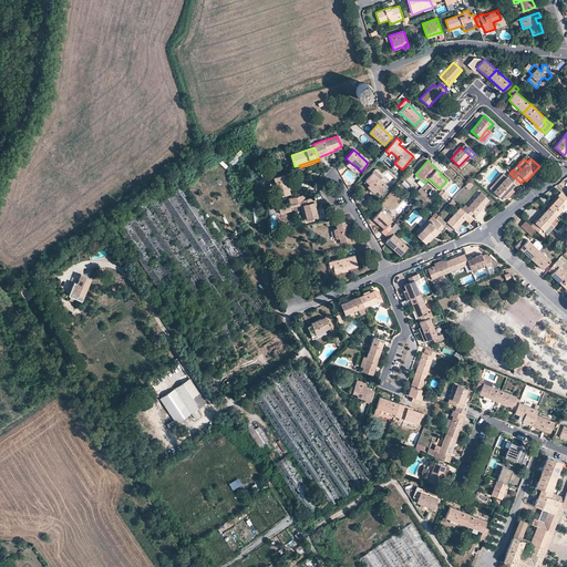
[(268,171),(270,178),(282,175),(277,168),(268,171)]
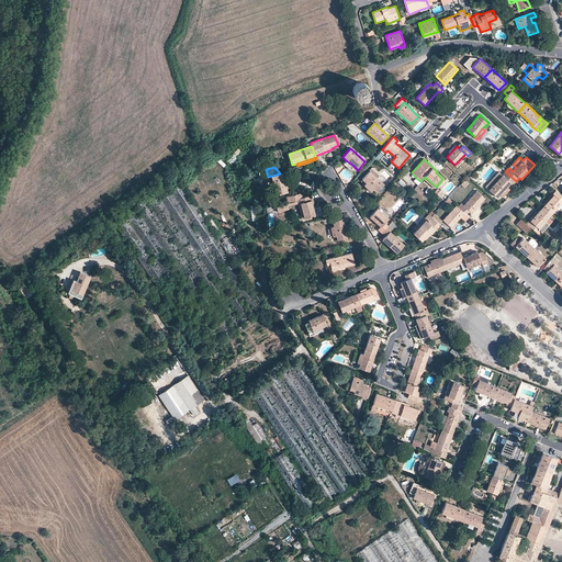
[(363,186),(371,192),(373,190),(377,193),(384,184),(369,171),(362,180),(366,183),(363,186)]
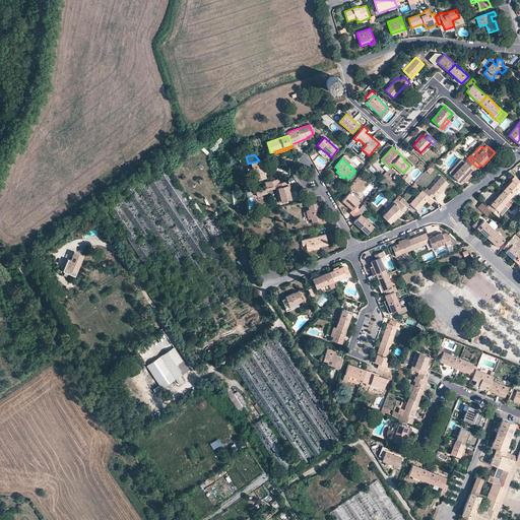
[(477,168),(467,158),(464,163),(452,176),(460,183),(463,180),(469,173),(472,170),(474,172),(477,168)]
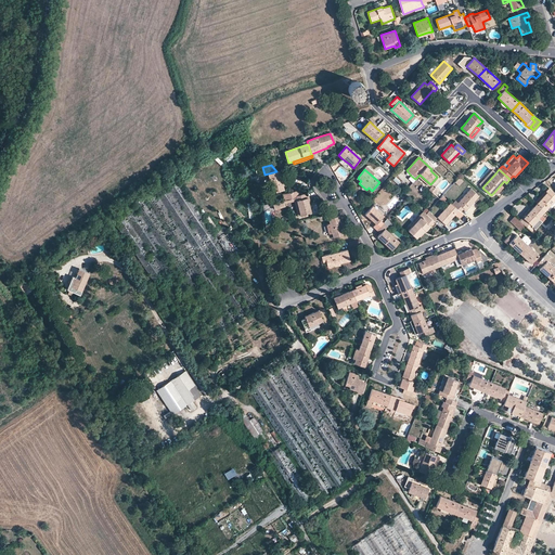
[(276,171),(265,175),(269,193),(283,190),(280,176),(282,175),(281,170),(276,171)]
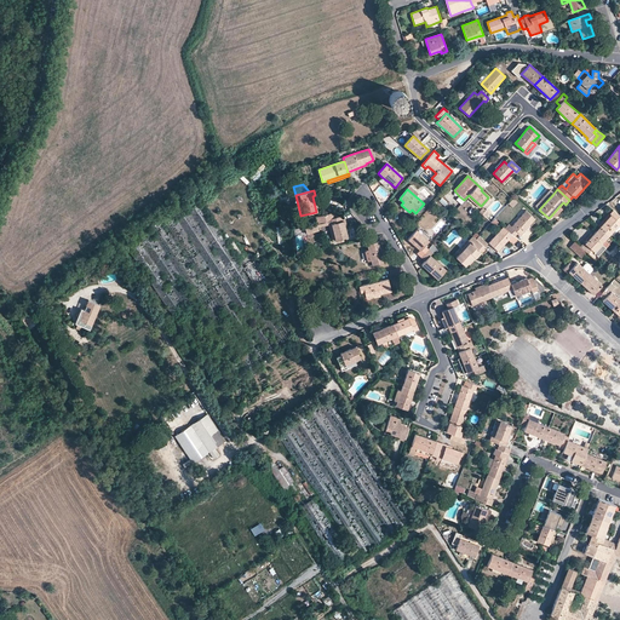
[(481,206),(469,195),(466,197),(478,208),(481,206)]
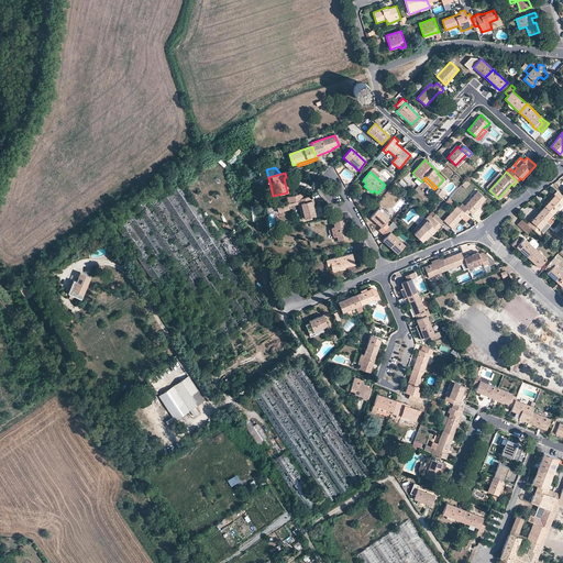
[(464,187),(471,179),(467,177),(464,179),(461,184),(464,187)]
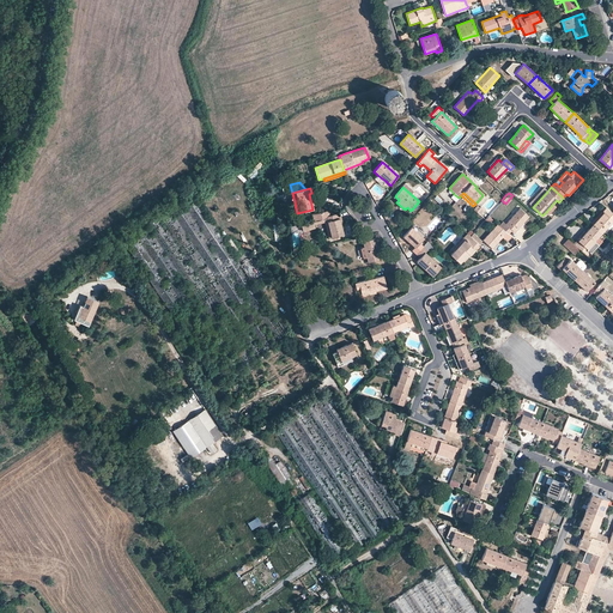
[(612,213),(606,207),(602,211),(604,212),(593,225),(602,234),(612,220),(612,213)]
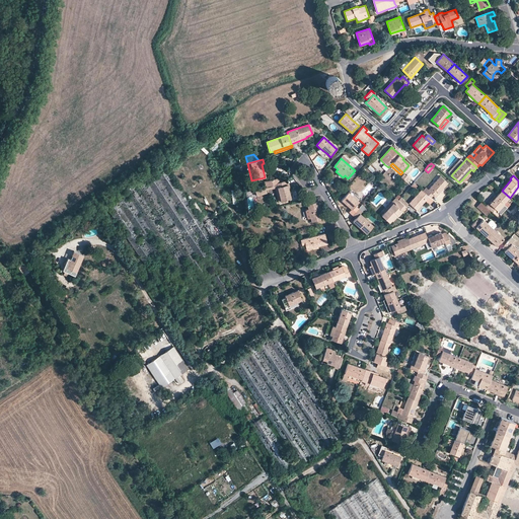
[(448,183),(440,176),(428,190),(426,188),(423,192),(429,197),(431,199),(434,195),(436,197),(448,183)]
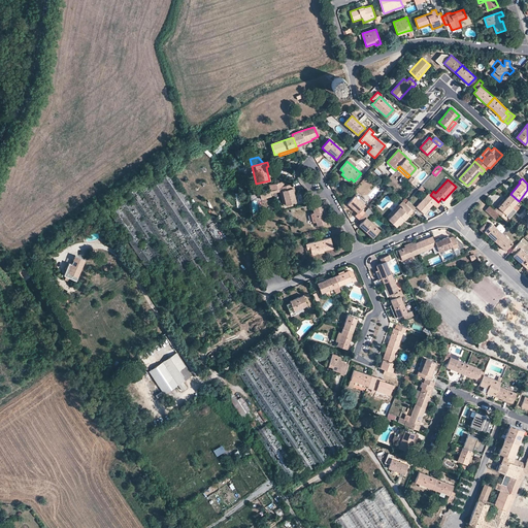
[(283,182),(268,186),(270,194),(279,192),(278,188),(284,186),(283,182)]
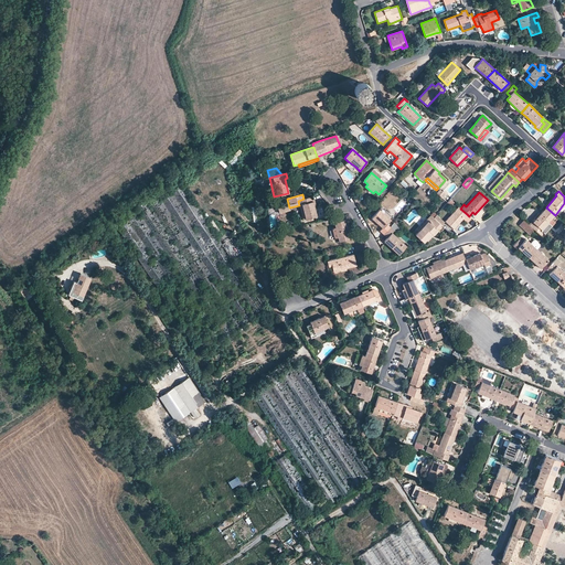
[(313,196),(304,199),(298,201),(299,205),(313,202),(315,206),(316,206),(313,196)]
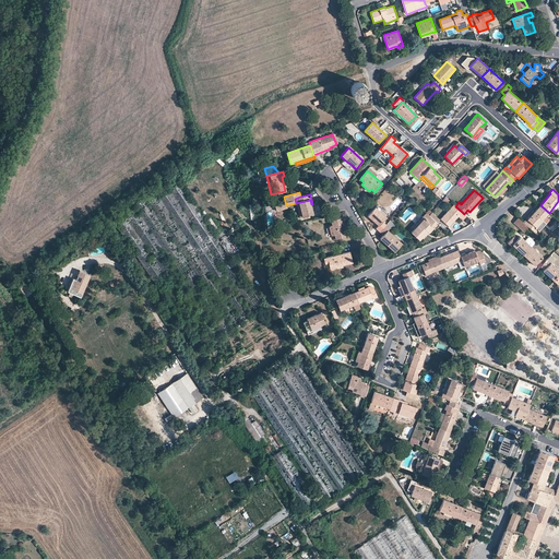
[(310,200),(296,203),(299,217),(313,214),(311,204),(310,200)]
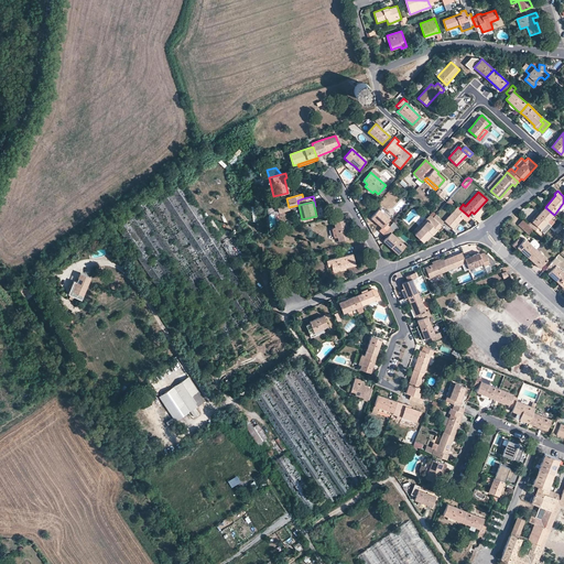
[(459,208),(457,206),(444,221),(453,229),(466,214),(459,208)]
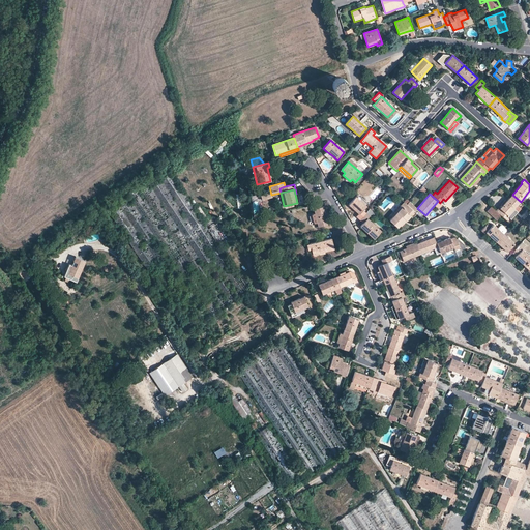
[(357,195),(356,197),(365,205),(367,203),(357,195)]
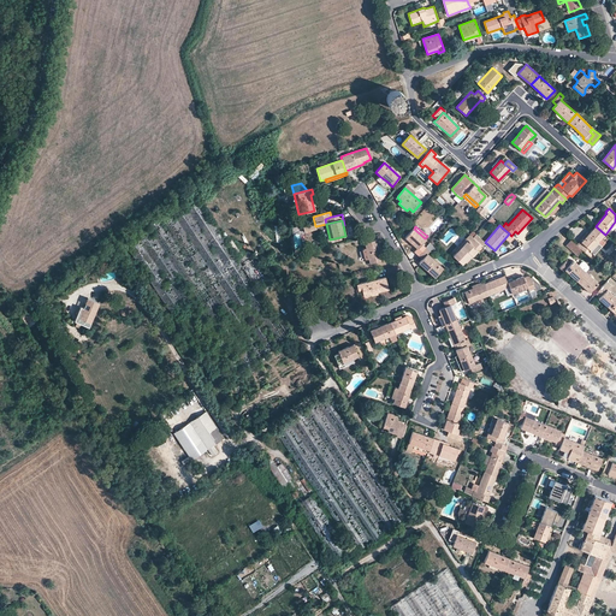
[(600,240),(605,235),(596,226),(581,242),(591,250),(598,243),(600,240)]
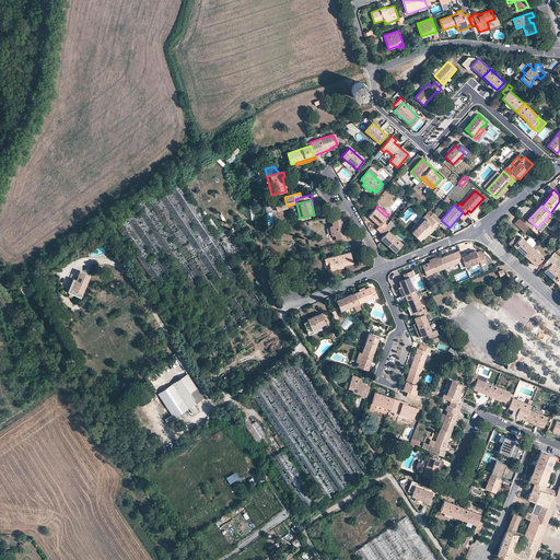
[(386,217),(376,208),(369,217),(380,226),(389,216),(388,214),(386,217)]
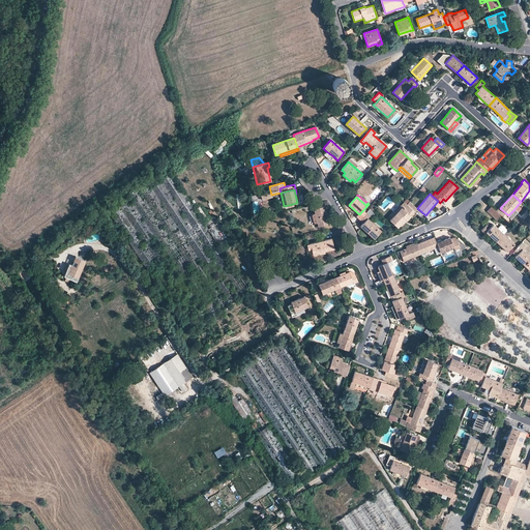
[(407,204),(404,202),(401,205),(402,207),(410,214),(414,211),(407,204)]
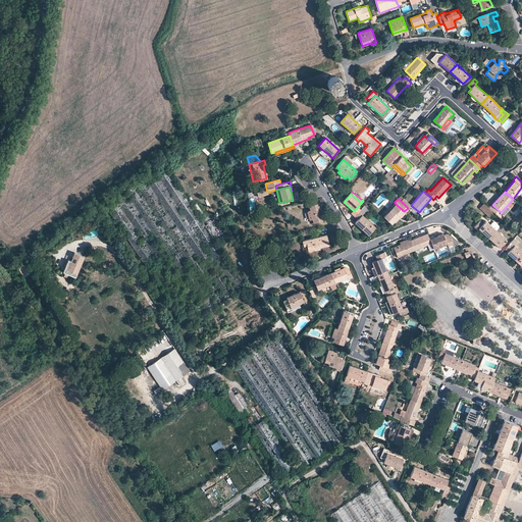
[(387,213),(396,204),(395,202),(385,212),(387,213)]
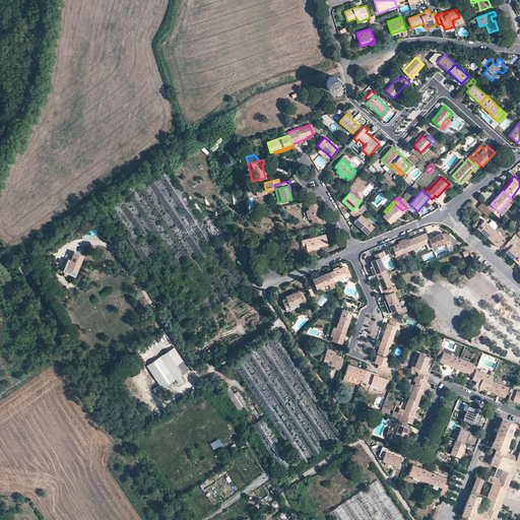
[(315,203),(308,205),(309,209),(311,218),(312,222),(322,219),(318,202),(315,203)]
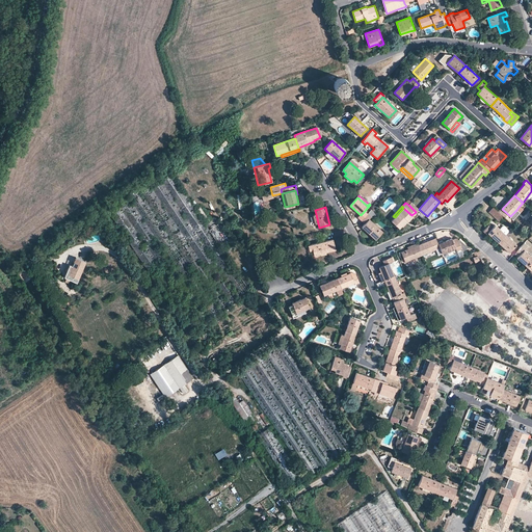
[(406,220),(411,215),(403,208),(395,217),(392,221),(399,229),(406,220)]
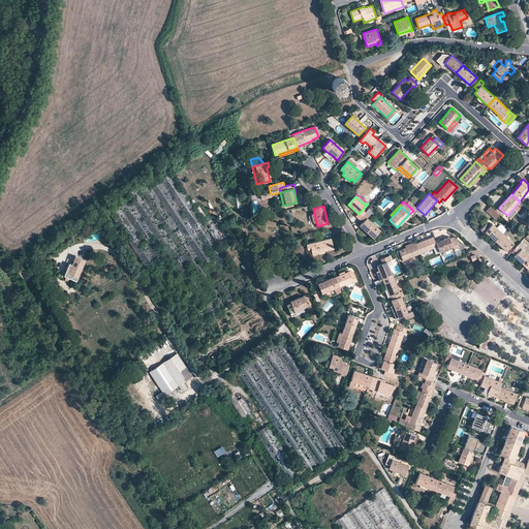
[(507,215),(499,208),(496,211),(507,221),(509,219),(506,216),(507,215)]
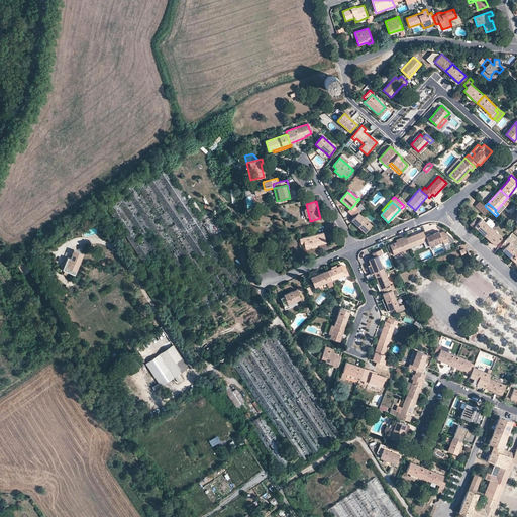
[(498,214),(505,207),(502,204),(496,210),(495,211),(498,214)]
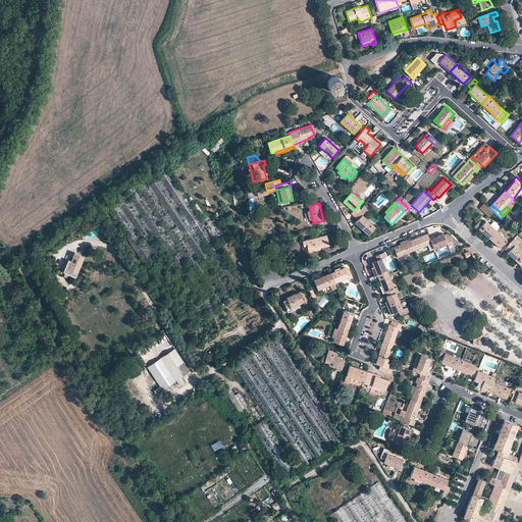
[(364,213),(361,210),(354,216),(358,220),(362,215),(364,213)]
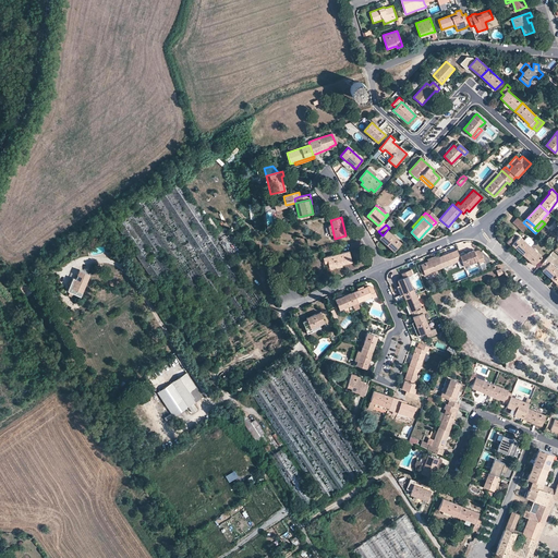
[(401,243),(387,230),(383,235),(379,239),(393,252),(401,243)]
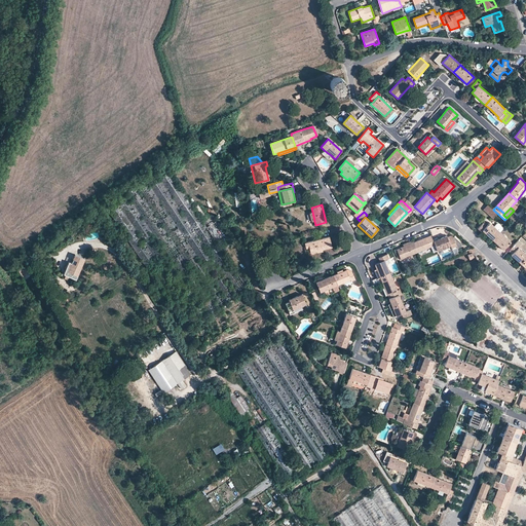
[(499,231),(489,222),(487,225),(484,222),(477,229),(481,232),(482,230),(492,239),(499,231)]
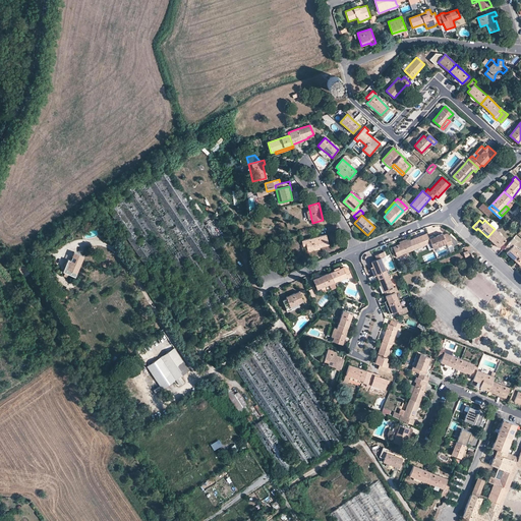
[(506,239),(495,229),(487,237),(499,247),(506,239)]
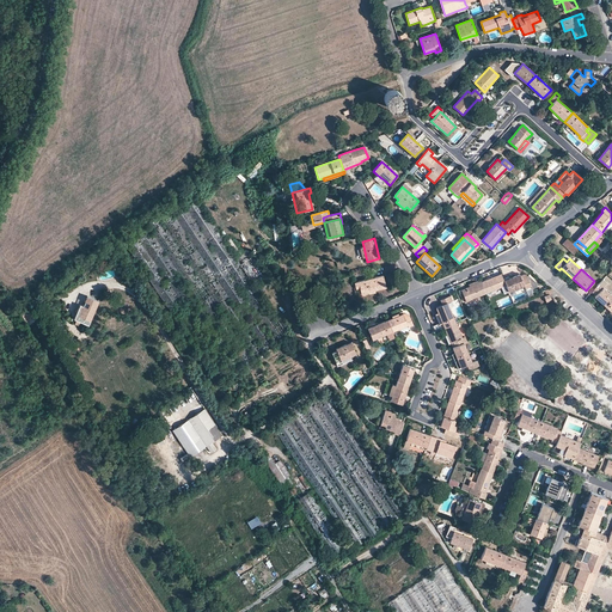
[(481,282),(485,294),(501,288),(505,294),(509,292),(506,286),(505,281),(501,274),(481,282)]
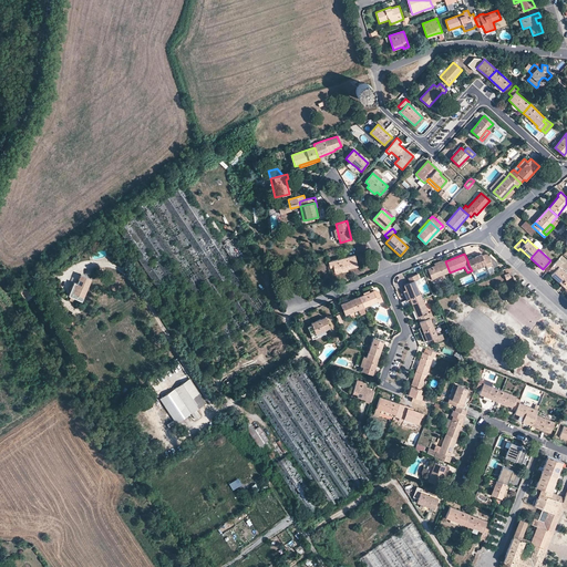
[(483,258),(481,254),(467,260),(468,265),(472,270),(485,265),(486,268),(492,266),(487,256),(483,258)]
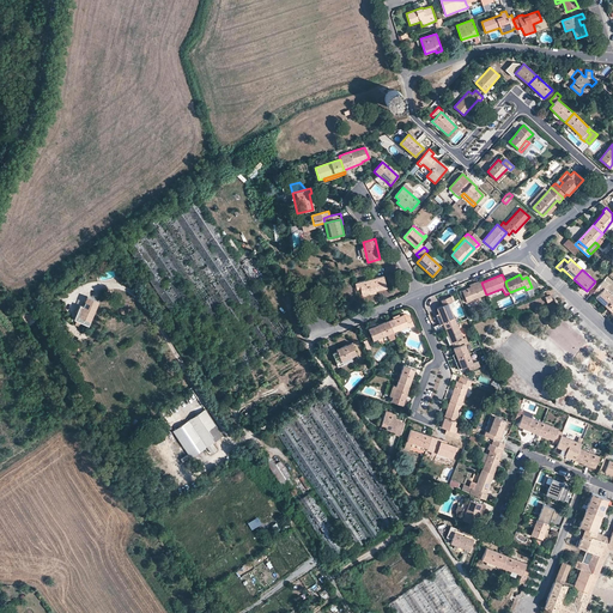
[(383,277),(358,283),(360,290),(362,297),(376,293),(376,291),(387,289),(383,277)]
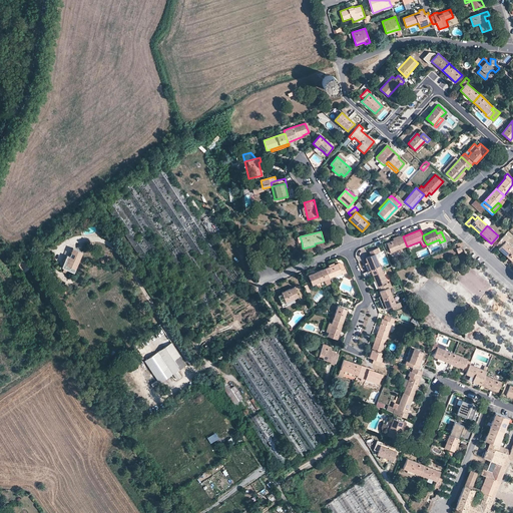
[(512,252),(512,246),(506,240),(509,237),(505,234),(499,241),(496,244),(500,247),(498,248),(508,259),(512,252)]
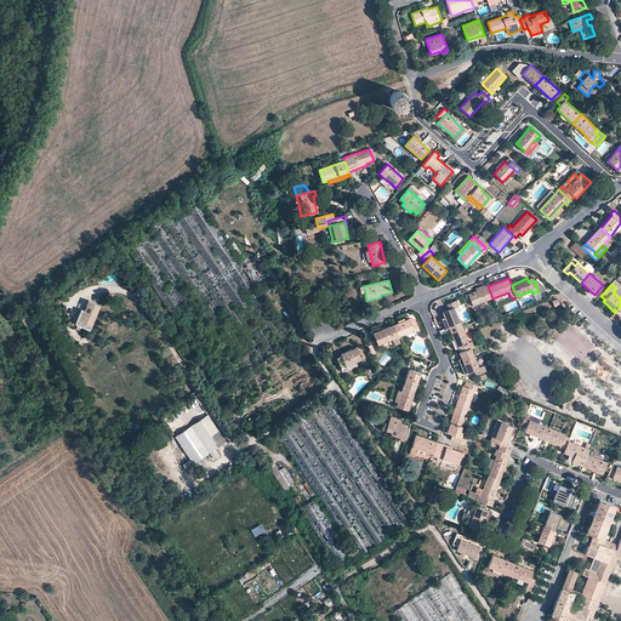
[(493,298),(488,286),(476,291),(468,294),(473,307),(493,298)]
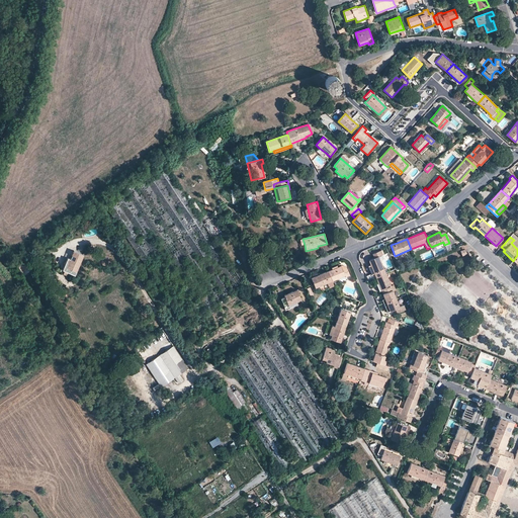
[(25,258),(35,251),(34,249),(24,256),(25,258)]
